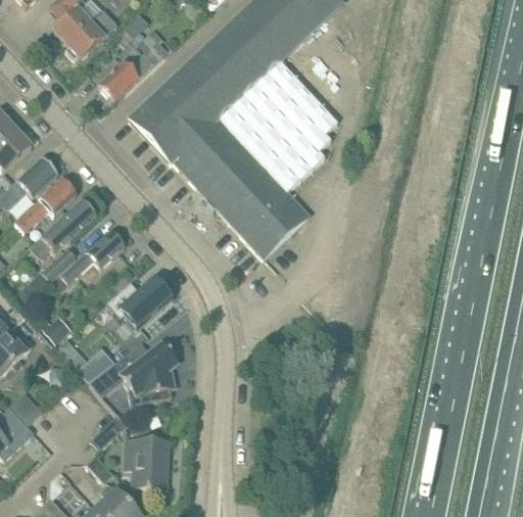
[(67,47),(64,50),(73,59),(77,56),(79,58),(115,25),(102,9),(100,10),(92,0),(86,0),(82,3),(80,0),(53,0),(48,5),(62,21),(53,31),(67,47)]
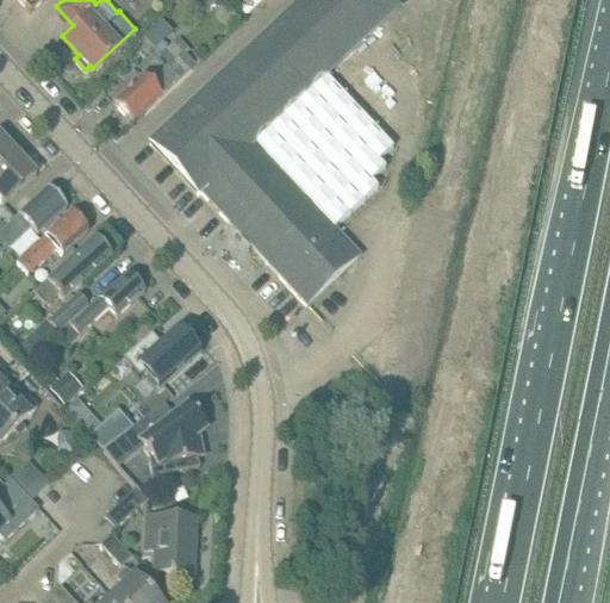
[(266,259),(263,260),(277,274),(279,272),(306,300),(359,253),(331,224),(375,182),(369,175),(384,162),(377,156),(391,143),(325,72),(399,4),(396,0),(297,0),(149,137),(150,138),(154,136),(200,185),(197,188),(198,190),(200,187),(266,259)]
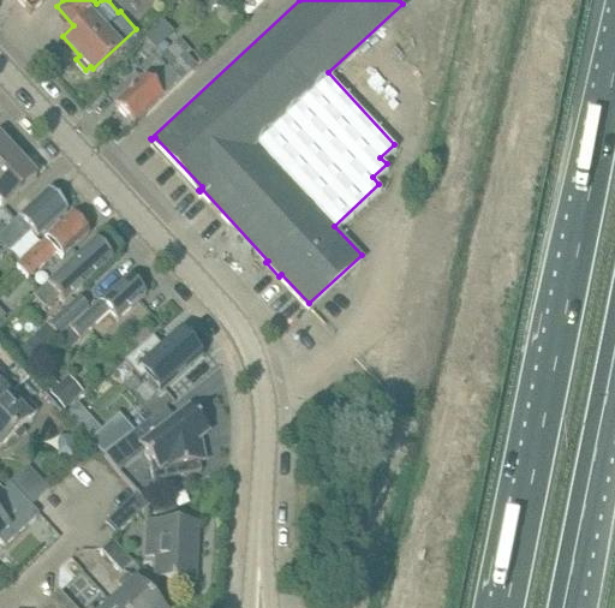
[(114,100),(132,119),(150,103),(197,60),(186,49),(191,45),(180,34),(161,52),(168,60),(150,76),(145,71),(114,100)]
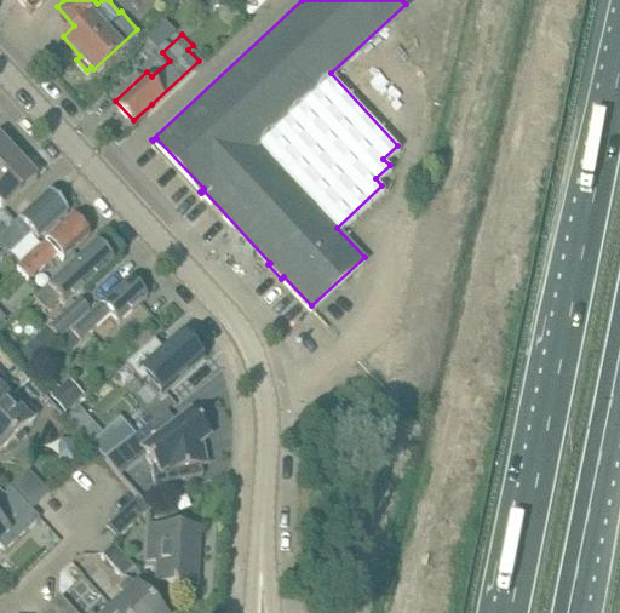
[(0,168),(17,153),(0,133),(0,168)]
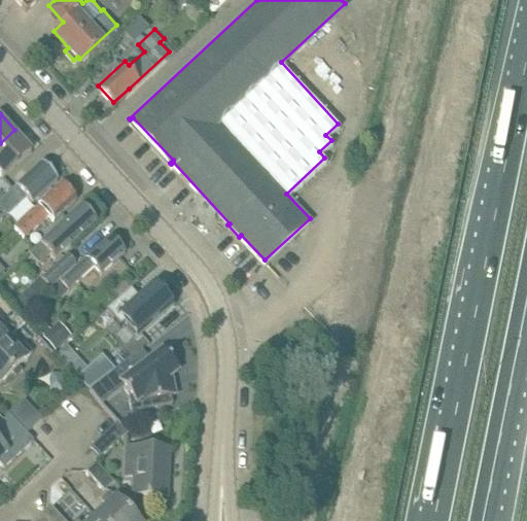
[(14,130),(0,143),(0,172),(2,174),(31,147),(14,130)]
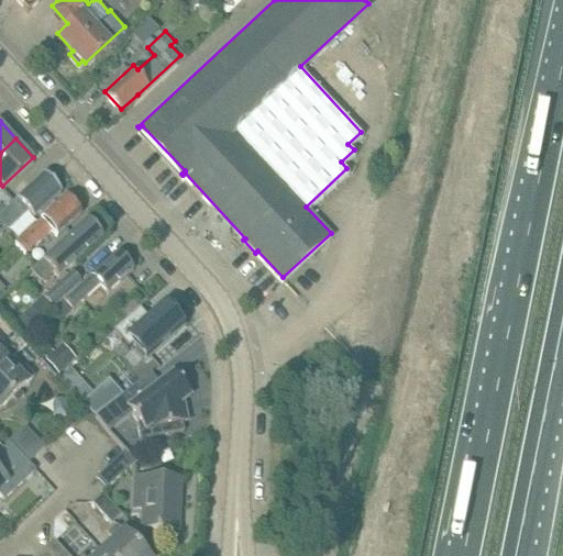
[(44,169),(0,209),(0,228),(26,204),(34,212),(61,187),(44,169)]
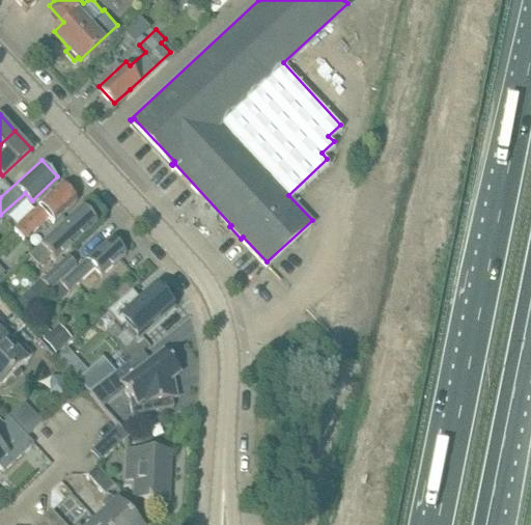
[(14,225),(24,236),(49,213),(54,218),(76,197),(61,181),(14,225)]
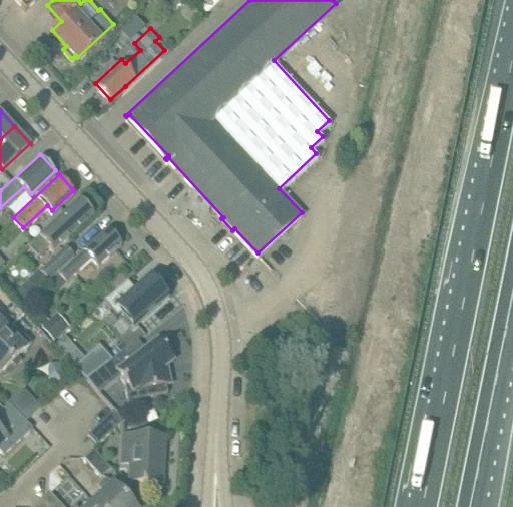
[(28,241),(37,251),(48,241),(53,247),(93,211),(78,195),(28,241)]
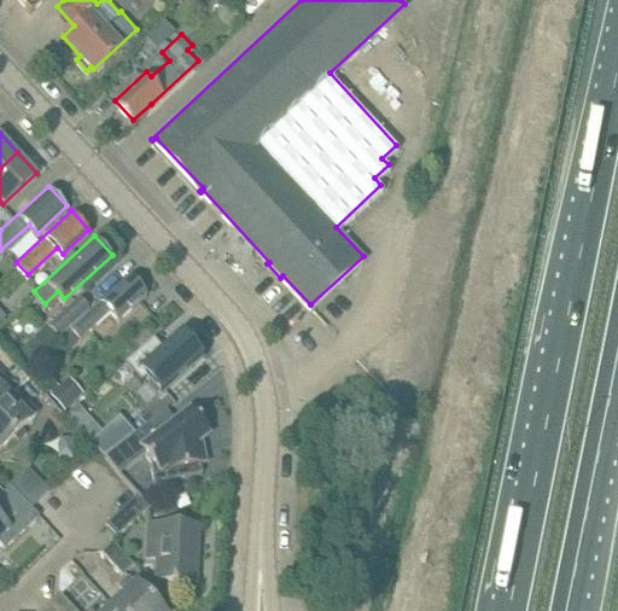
[(77,336),(70,330),(73,327),(81,336),(111,308),(118,316),(146,291),(128,272),(57,337),(65,347),(77,336)]
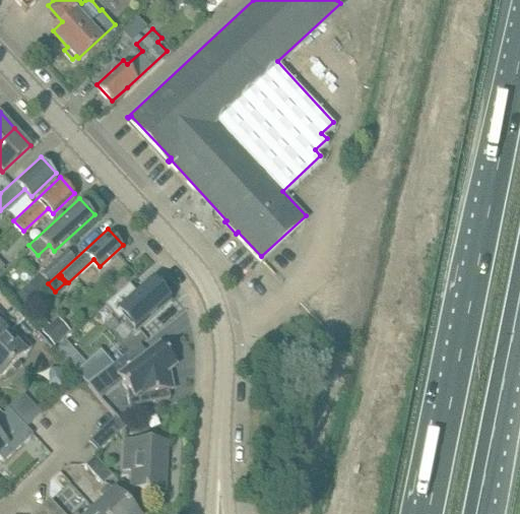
[(66,248),(40,271),(48,280),(74,257),(66,248)]
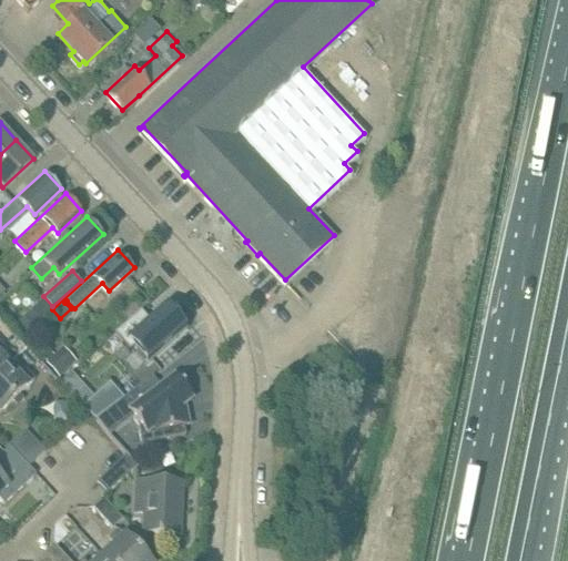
[(141,306),(114,329),(128,347),(133,343),(145,359),(184,330),(163,303),(150,316),(141,306)]
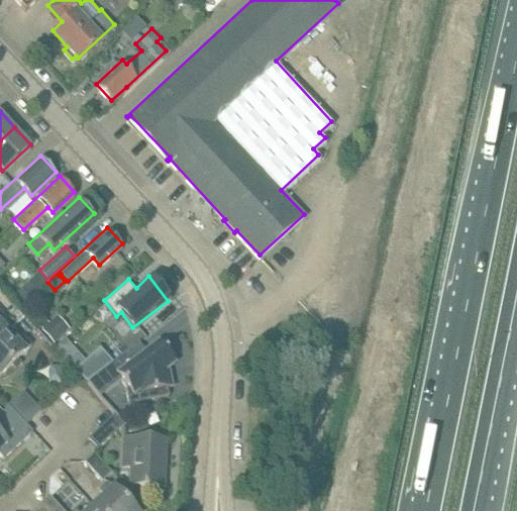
[(21,284),(11,294),(21,304),(31,295),(21,284)]
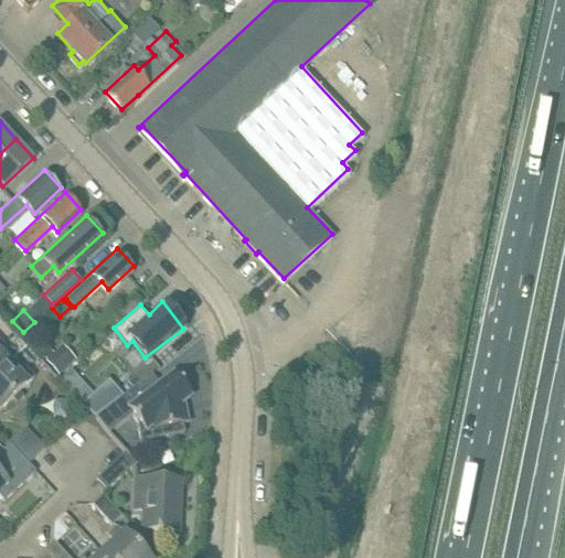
[(7,357),(0,363),(0,404),(34,372),(27,363),(19,369),(7,357)]
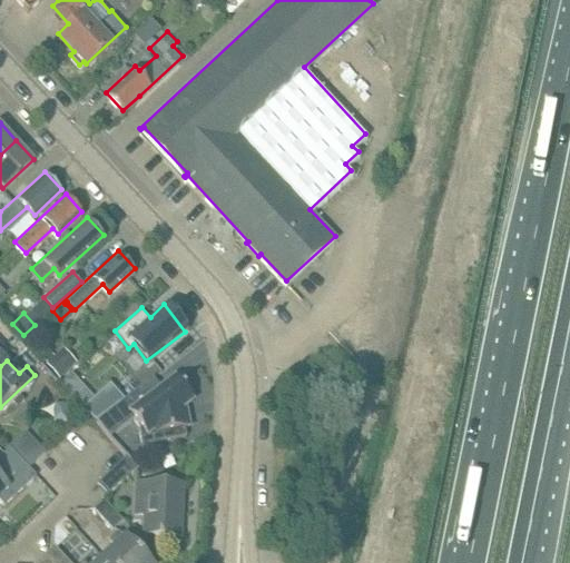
[(72,368),(61,378),(71,389),(82,379),(72,368)]
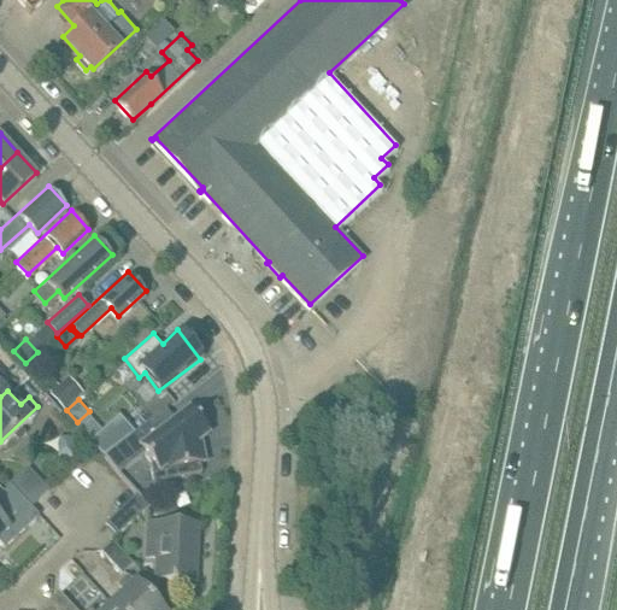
[(134,428),(104,451),(118,469),(145,449),(152,458),(150,459),(153,477),(201,468),(199,458),(205,457),(200,435),(207,429),(203,422),(206,420),(198,408),(194,411),(189,404),(174,416),(165,404),(134,428)]
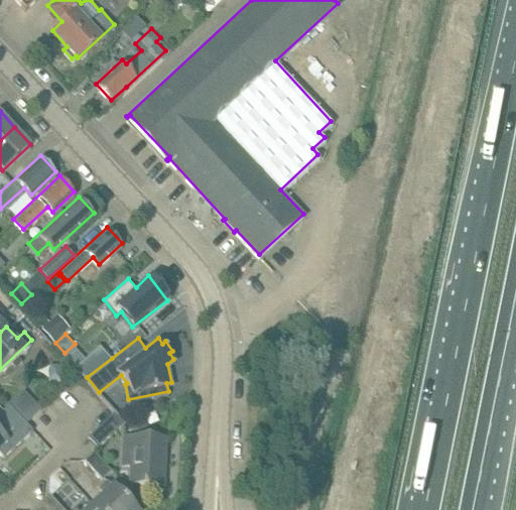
[(100,344),(76,365),(79,368),(85,374),(87,377),(112,358),(100,344)]
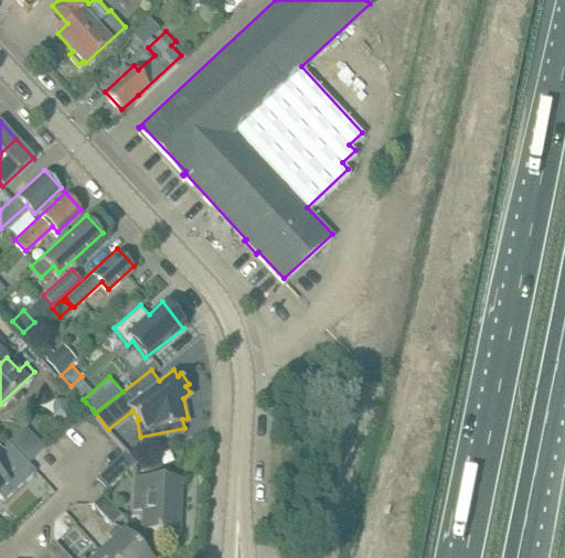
[(27,424),(9,439),(29,460),(45,444),(27,424)]
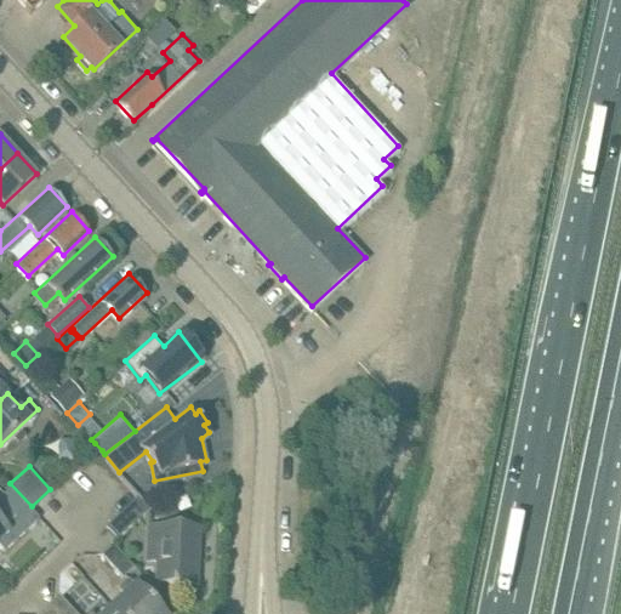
[(0,543),(4,547),(15,536),(39,515),(32,506),(10,483),(0,493),(0,543)]
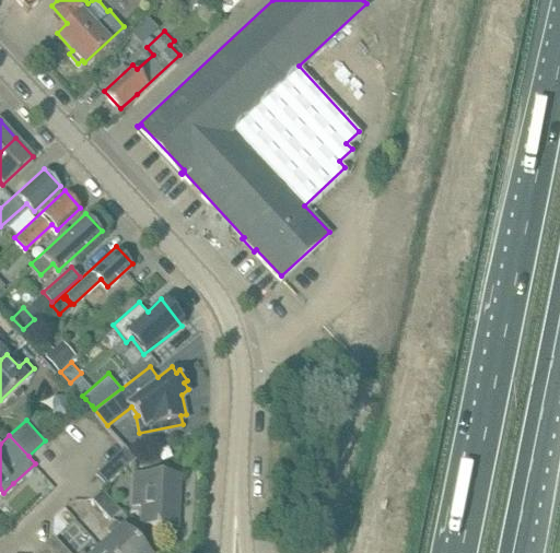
[(95,470),(106,481),(135,455),(125,444),(95,470)]
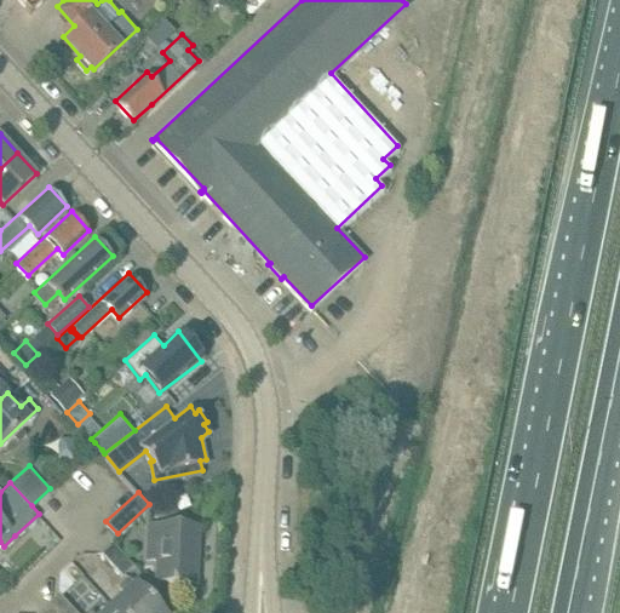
[(174,578),(174,584),(190,584),(190,578),(196,578),(196,553),(194,553),(194,543),(197,543),(199,522),(159,521),(156,577),(174,578)]
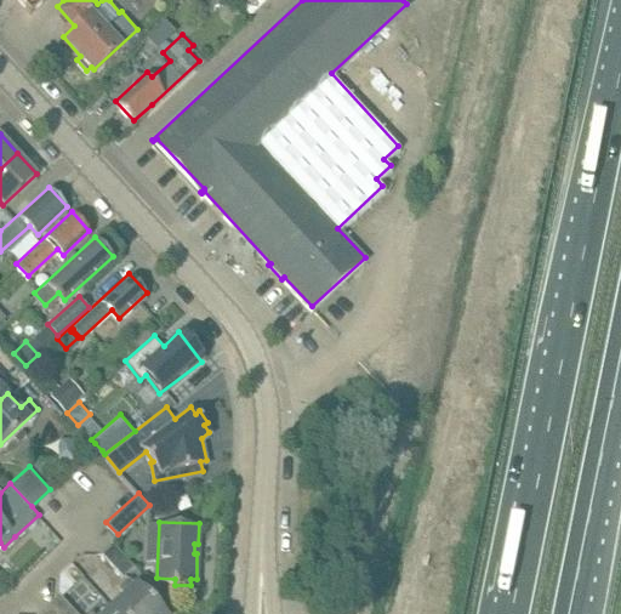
[(101,550),(123,573),(134,563),(112,540),(101,550)]
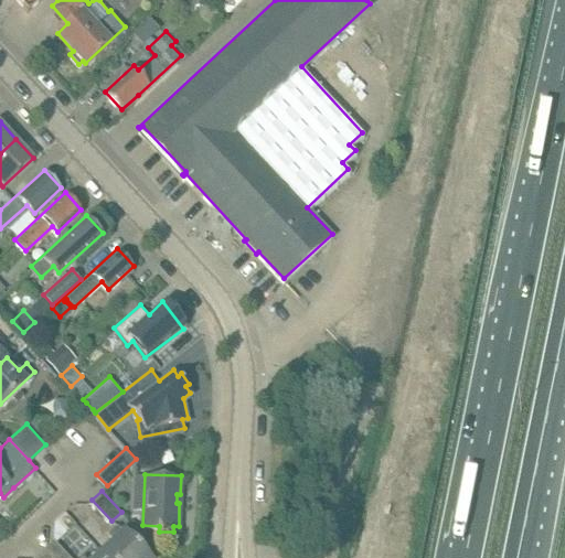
[(54,518),(53,536),(56,539),(75,522),(64,508),(54,518)]
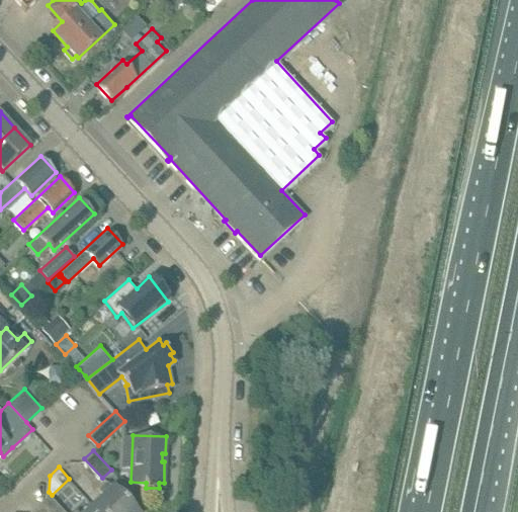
[(104,494),(93,504),(100,511),(138,511),(107,479),(97,487),(104,494)]
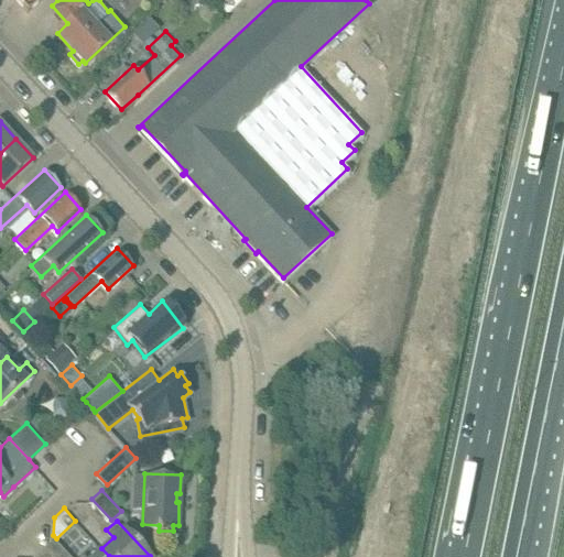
[(53,535),(43,545),(53,556),(109,556),(101,548),(91,556),(88,556),(83,552),(77,556),(73,556),(56,538),(53,535)]
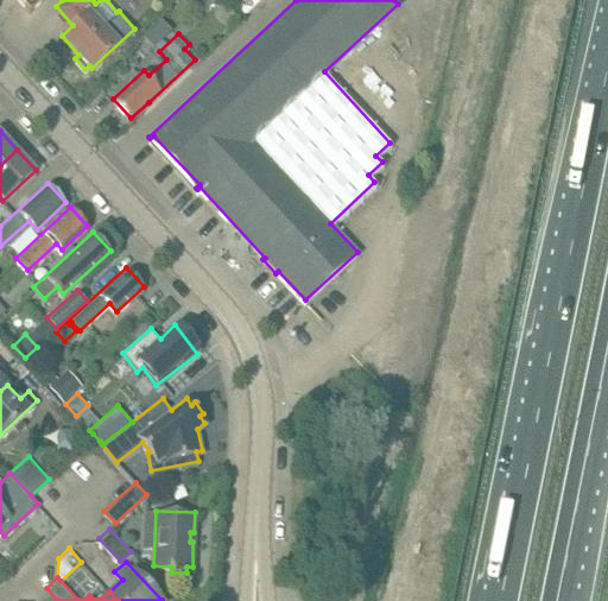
[(57,600),(46,588),(36,599),(37,600),(57,600)]
